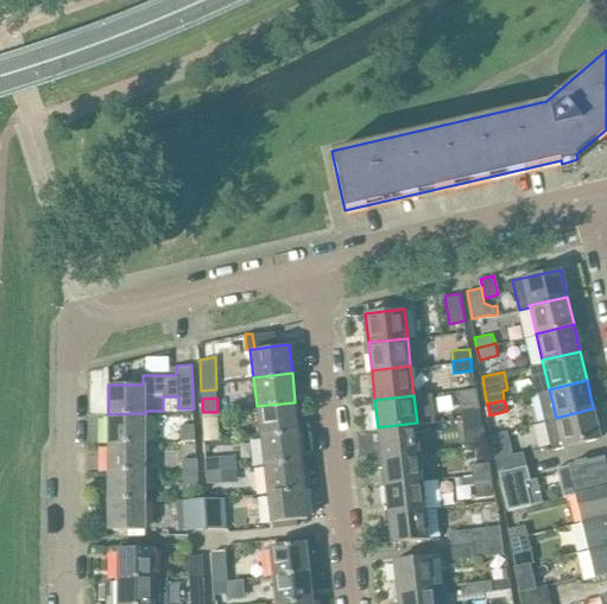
[(260,434),(298,430),(295,402),(257,406),(260,434)]
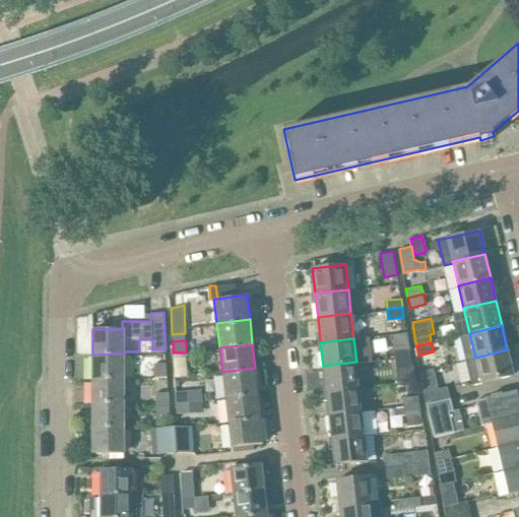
[(410,346),(394,347),(395,357),(411,354),(410,346)]
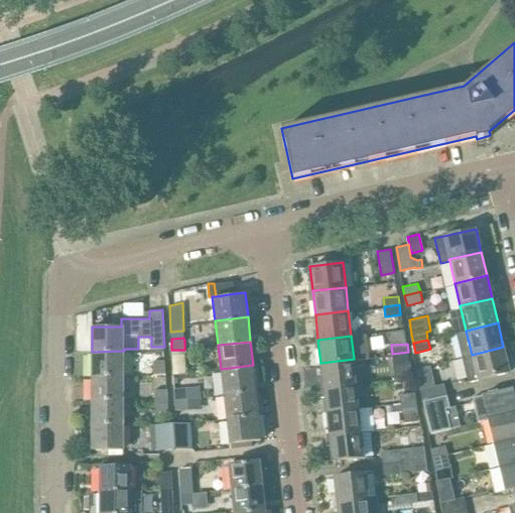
[(503,347),(472,355),(463,357),(468,381),(509,372),(503,347)]
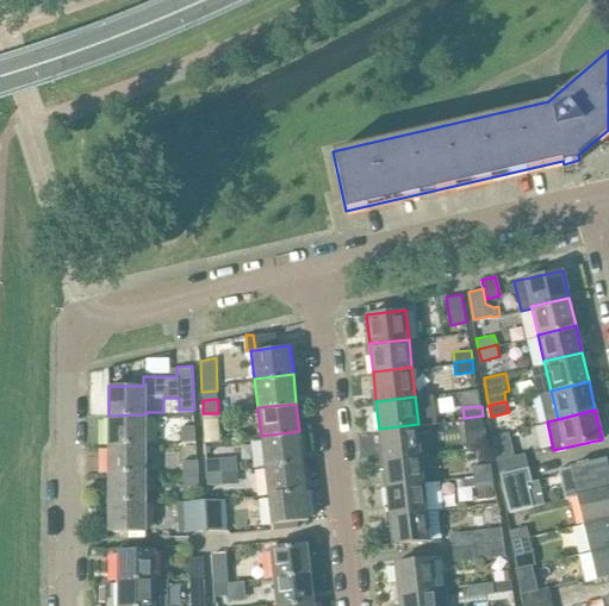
[(147,414),(109,416),(109,444),(147,444),(147,414)]
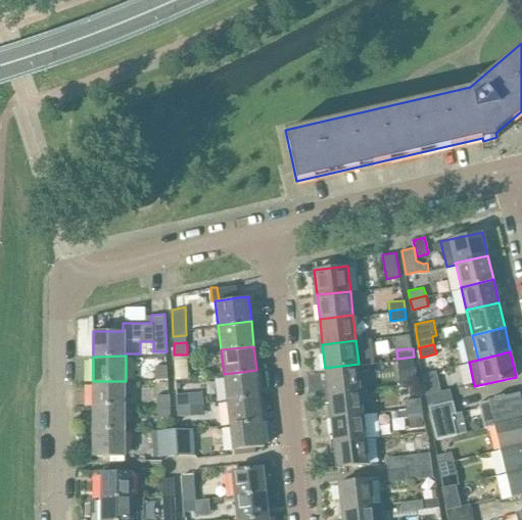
[(407,358),(397,360),(398,369),(399,369),(414,367),(415,367),(414,358),(407,358)]
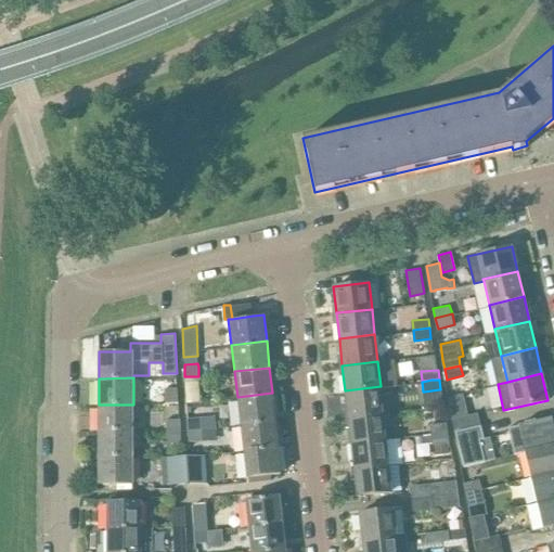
[(165,387),(165,402),(179,401),(178,386),(165,387)]
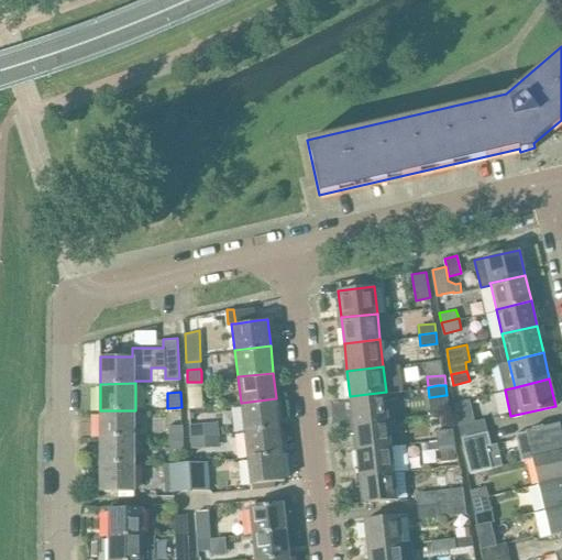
[(353,423),(388,418),(386,392),(350,396),(353,423)]
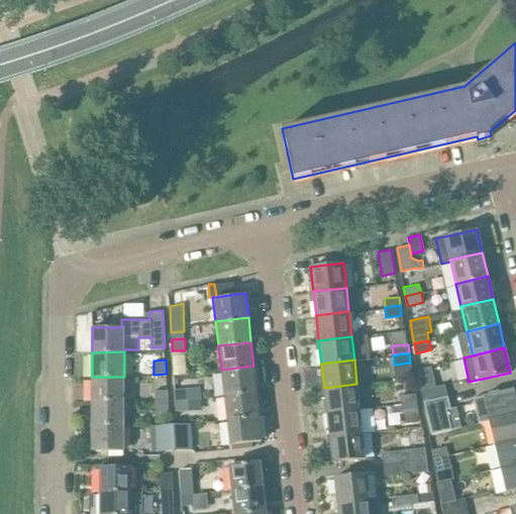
[(223,394),(256,390),(253,366),(221,370),(223,394)]
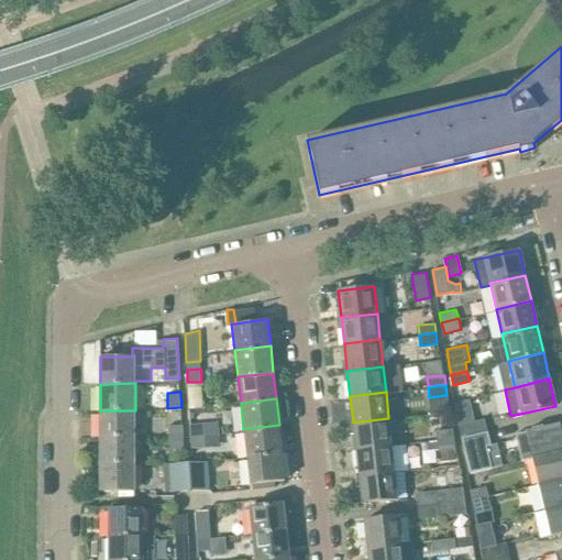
[(135,410),(100,410),(100,437),(135,437),(135,410)]
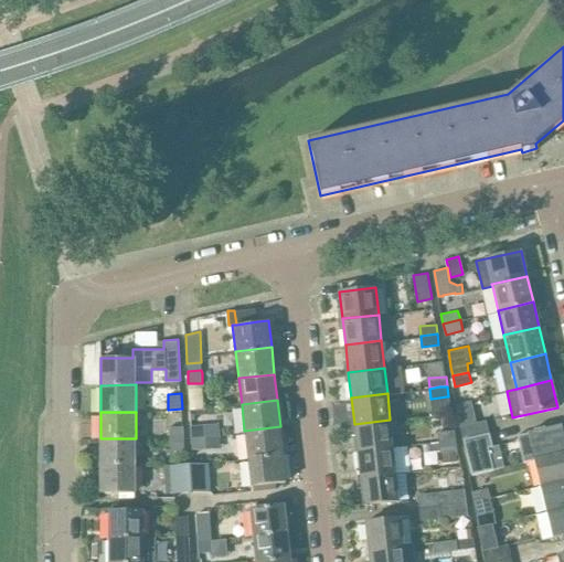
[(358,451),(393,446),(390,420),(354,424),(358,451)]
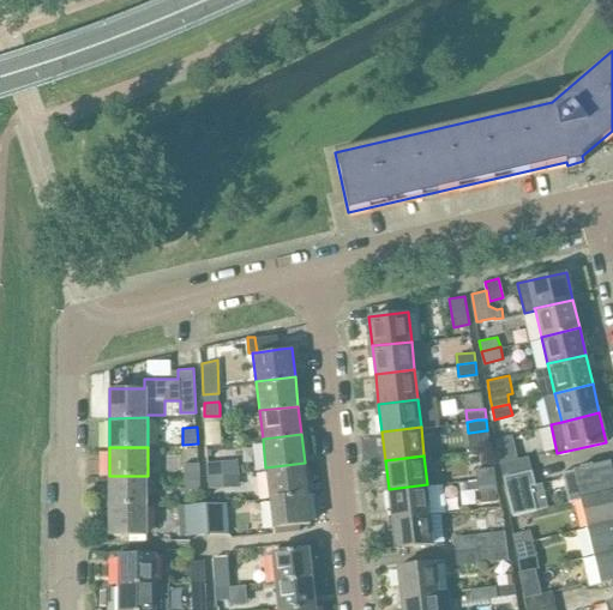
[(504,476),(532,469),(528,456),(500,461),(504,476)]
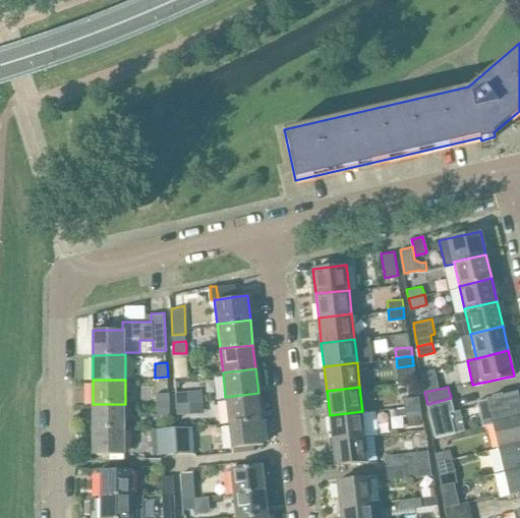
[(189,391),(176,392),(176,402),(189,401),(189,400),(189,391)]
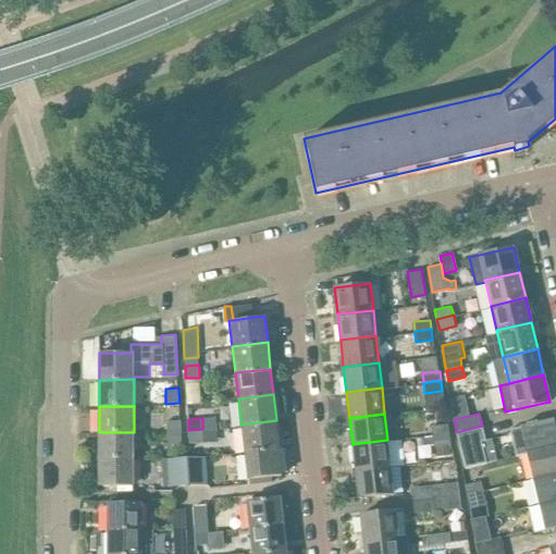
[(553,418),(510,428),(516,454),(527,452),(555,444),(555,418),(553,418)]
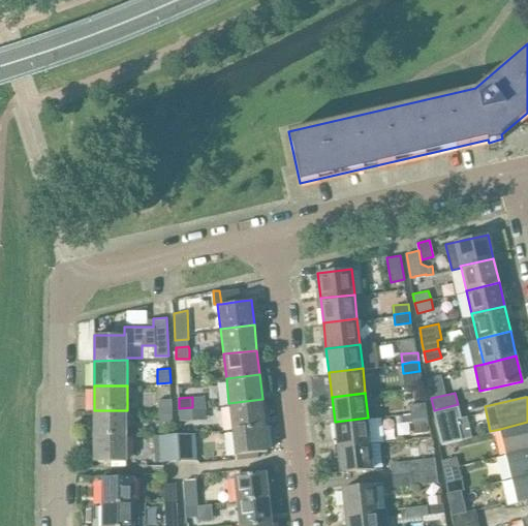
[(172,398),(158,399),(159,410),(173,409),(172,398)]
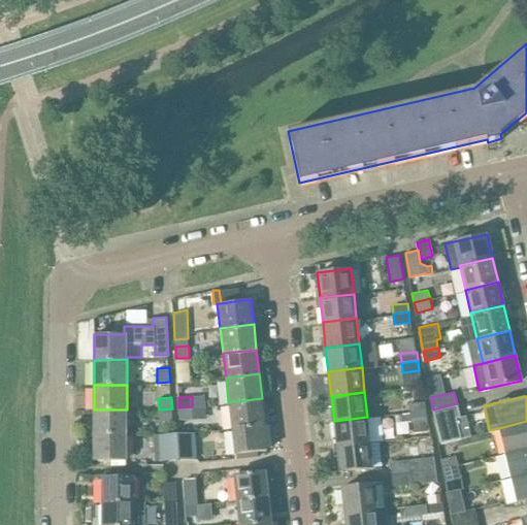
[(231,427),(265,423),(262,398),(228,402),(231,427)]
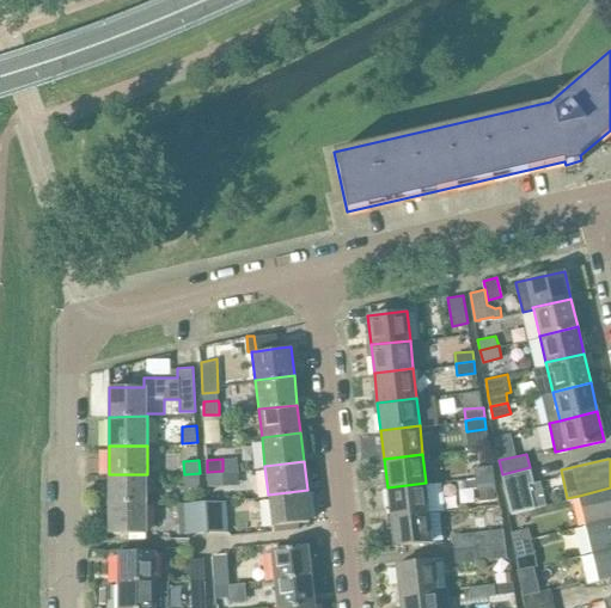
[(475,477),(494,474),(493,465),(474,466),(475,477)]
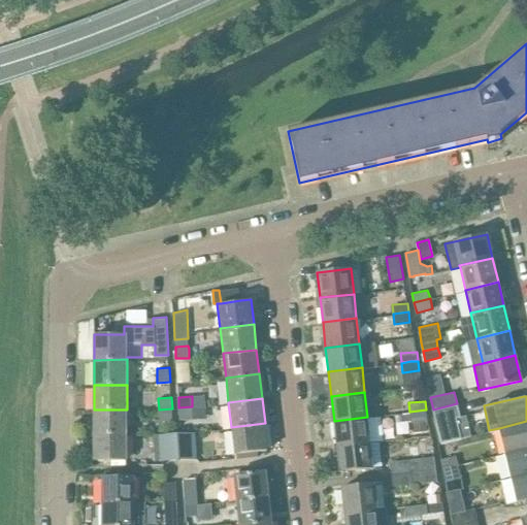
[(457,403),(433,409),(436,422),(441,443),(461,437),(456,417),(460,416),(457,403)]
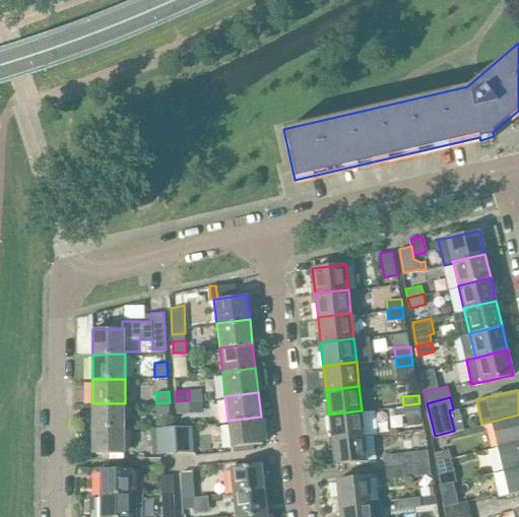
[(189,400),(176,401),(177,412),(190,411),(189,400)]
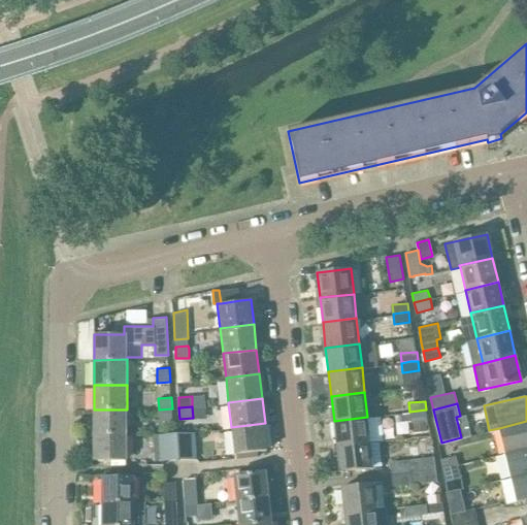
[(172,408),(159,409),(160,420),(172,420),(172,408)]
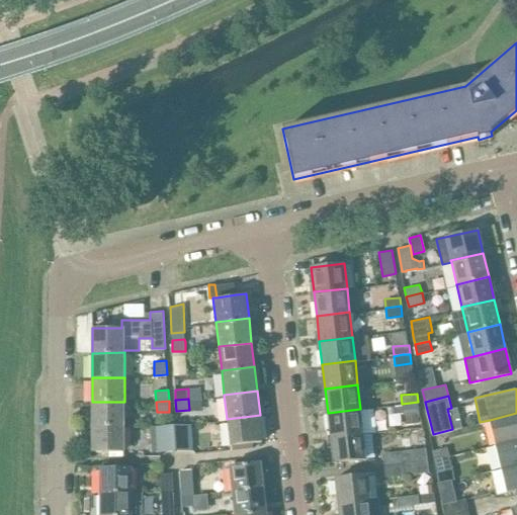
[(92,425),(124,425),(124,402),(92,402),(92,425)]
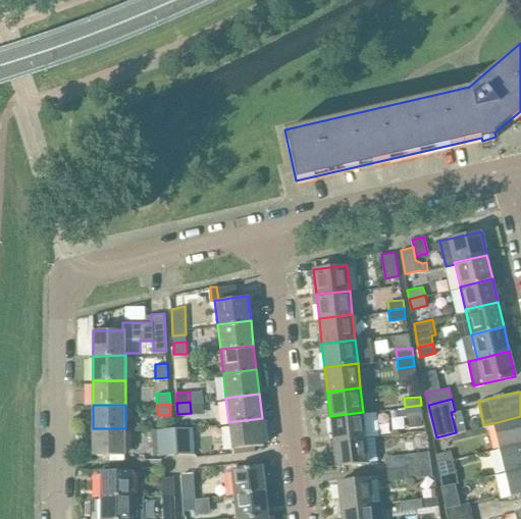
[(421,405),(405,407),(405,408),(406,416),(409,416),(421,414),(422,414),(421,405)]
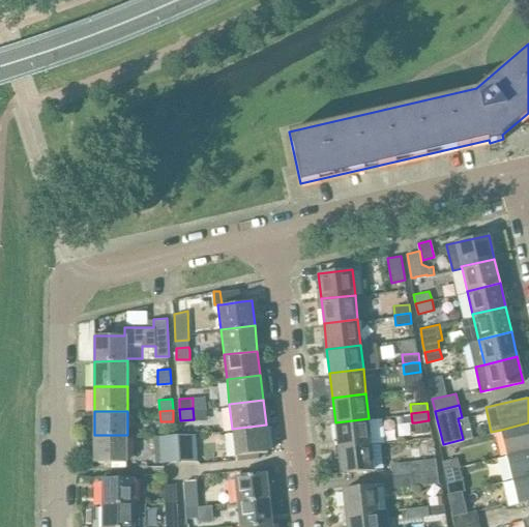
[(338,446),(372,443),(369,418),(335,422),(338,446)]
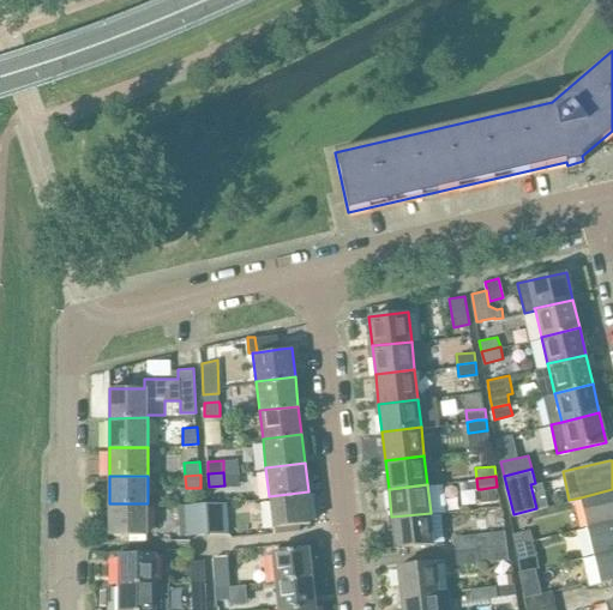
[(496,487),(481,489),(482,502),(497,501),(496,487)]
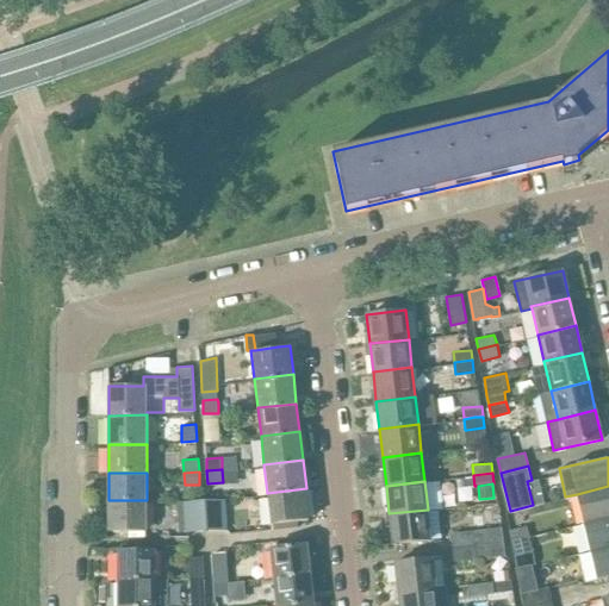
[(608,486),(577,494),(583,522),(608,514),(608,486)]
